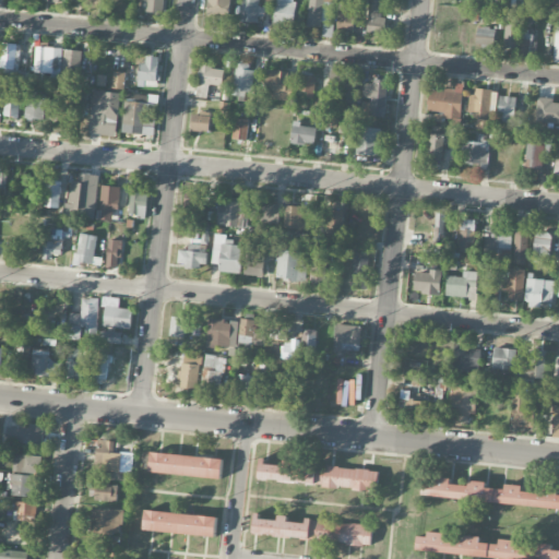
[(164,13),(164,0),(144,0),(145,12),(164,13)]
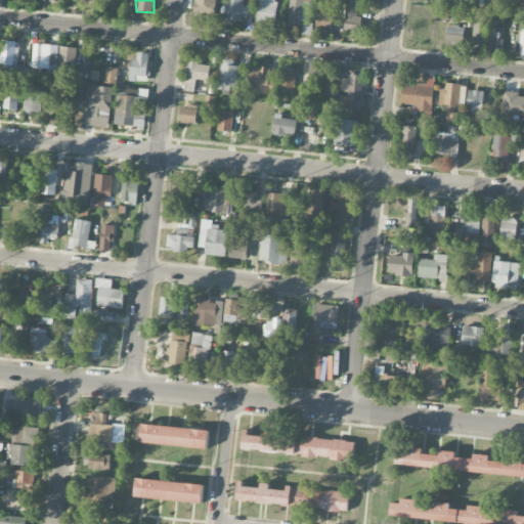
[(194,0),(194,13),(215,14),(216,0),(194,0)]
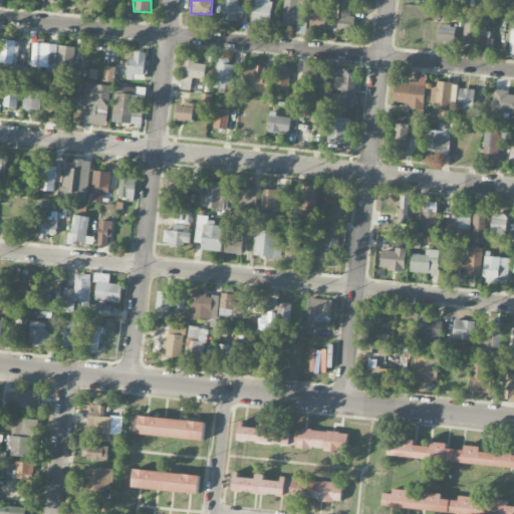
[(222,0),(222,18),(243,19),(243,6),(238,5),(238,0),(222,0)]
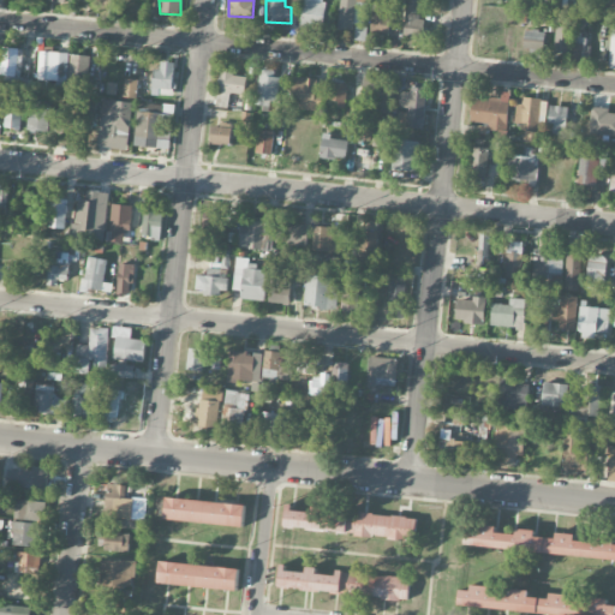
[(324,17),(324,0),(303,0),(303,23),(314,23),(315,16),(324,17)]
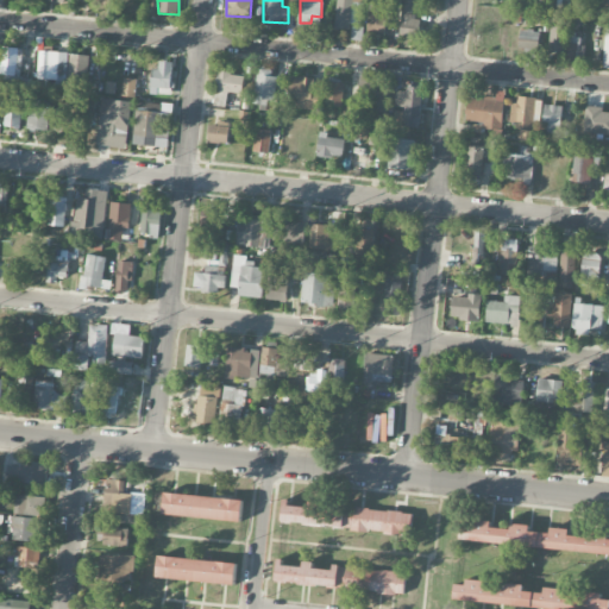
[(352,13),(352,0),(337,0),(334,27),(351,30),(351,23),(359,24),(360,14),(352,13)]
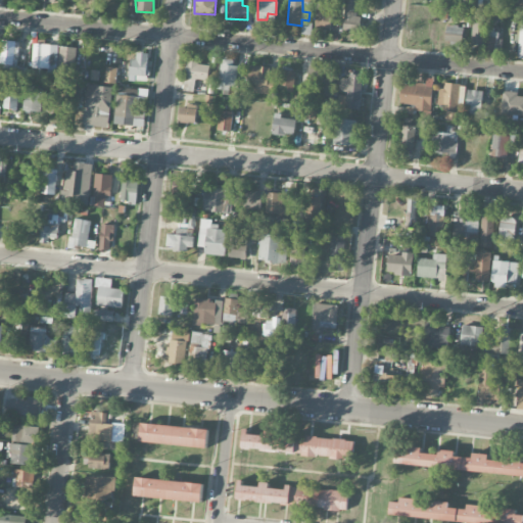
[(361,17),(354,16),(355,0),(347,0),(344,32),(360,33),(361,17)]
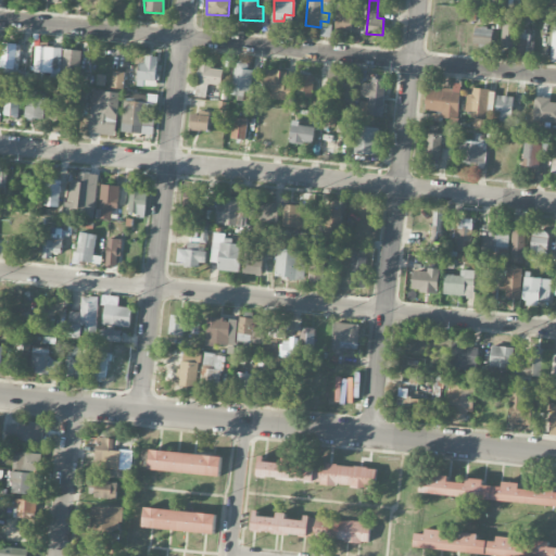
[(336,29),(352,30),(355,4),(338,2),(336,29)]
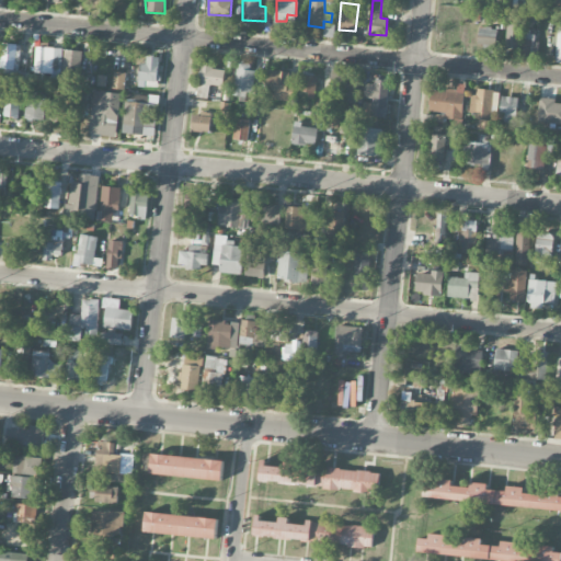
[(335,25),(325,24),(323,36),(333,37),(335,25)]
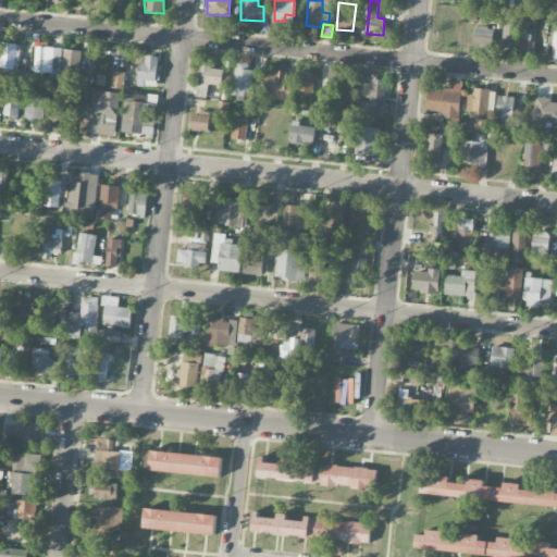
[(518,24),(503,24),(503,48),(517,49),(518,24)]
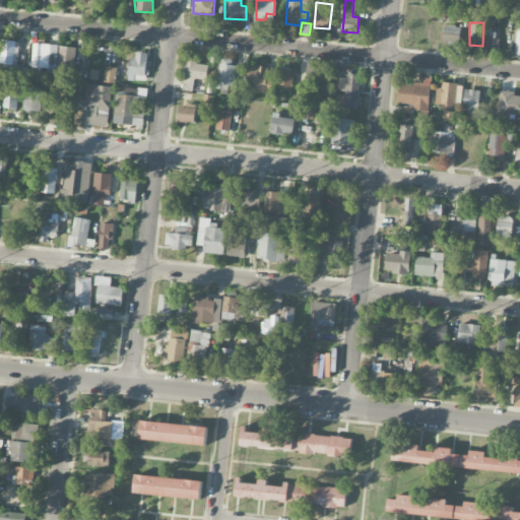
[(462,26),(444,25),(443,46),(460,47),(462,26)]
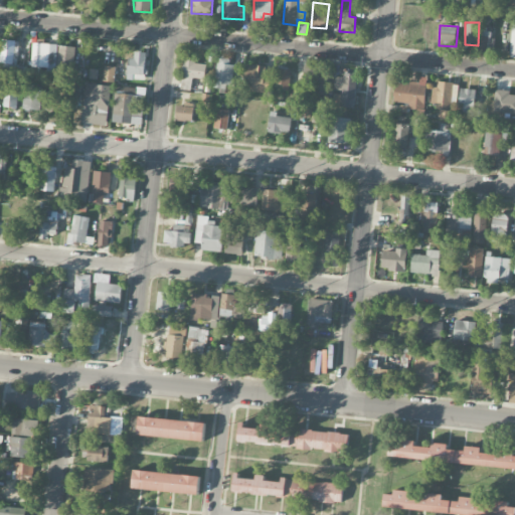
[(480,52),(490,52),(491,29),(481,28),(480,52)]
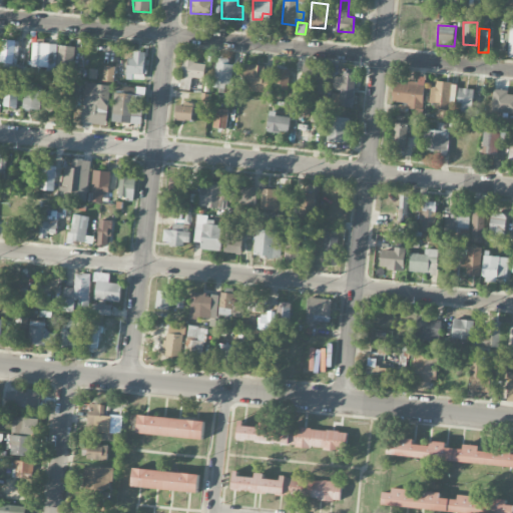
[(16,71),(18,40),(3,39),(1,71),(16,71)]
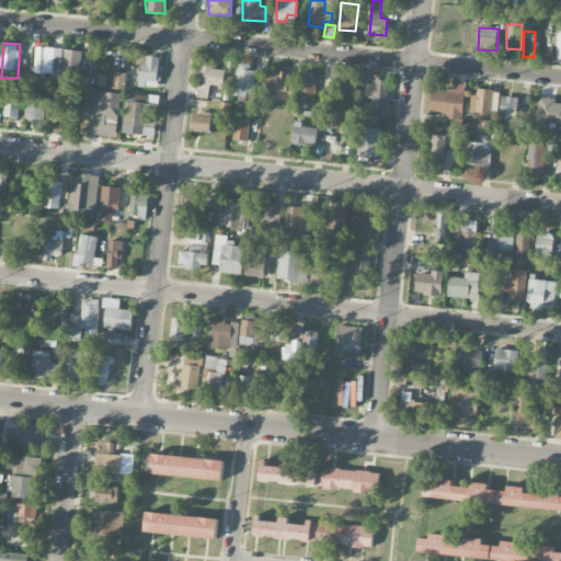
[(63,47),(35,47),(35,73),(63,75),(63,47)]
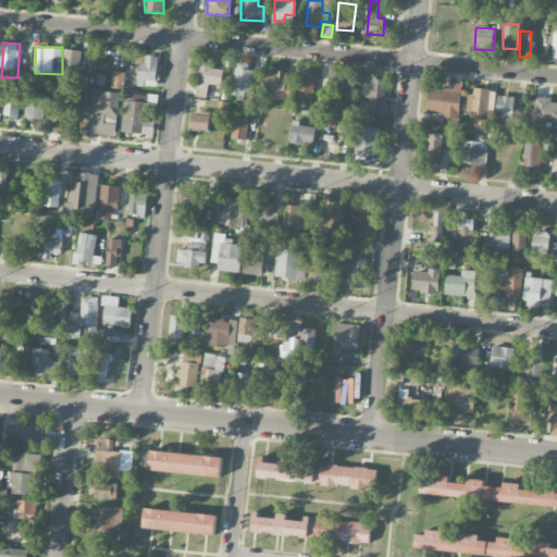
[(63,75),(81,75),(82,50),(64,50),(63,75)]
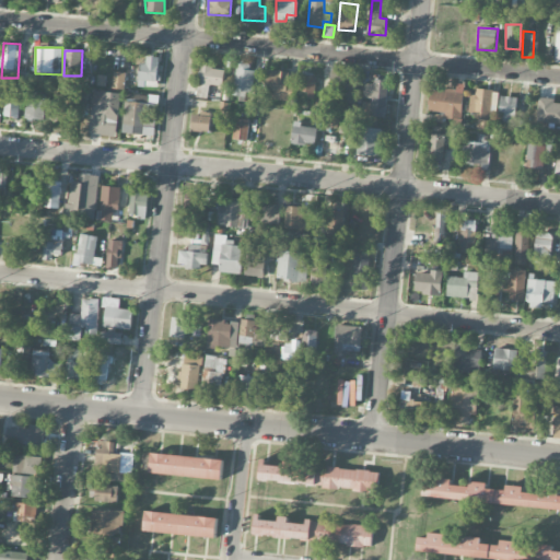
[(140,86),(158,86),(159,57),(142,57),(140,86)]
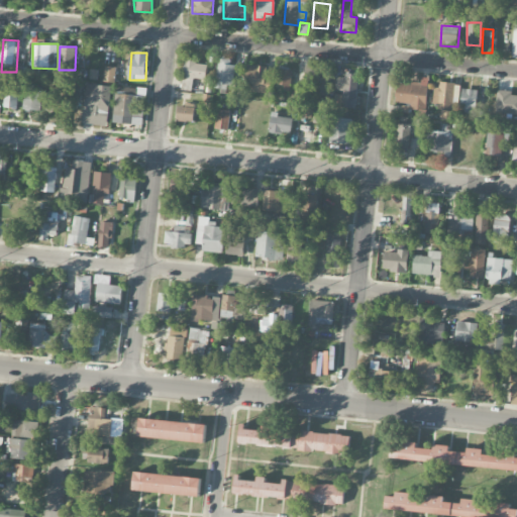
[(236,60),(220,57),(215,87),(231,89),(236,60)]
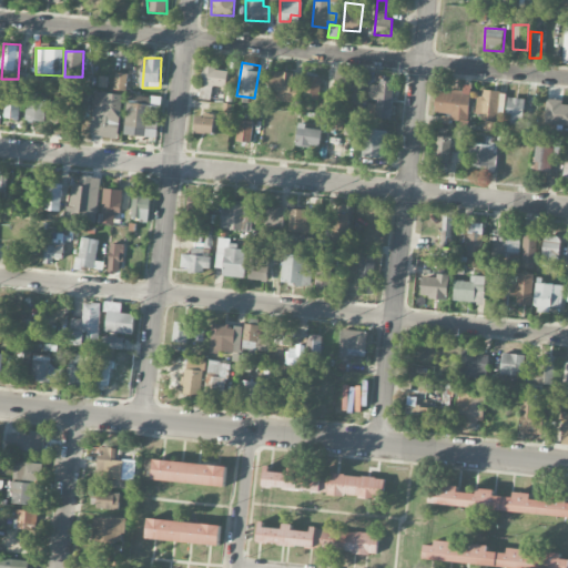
[(212,85),(226,88),(229,70),(203,67),(200,99),(211,100),(212,85)]
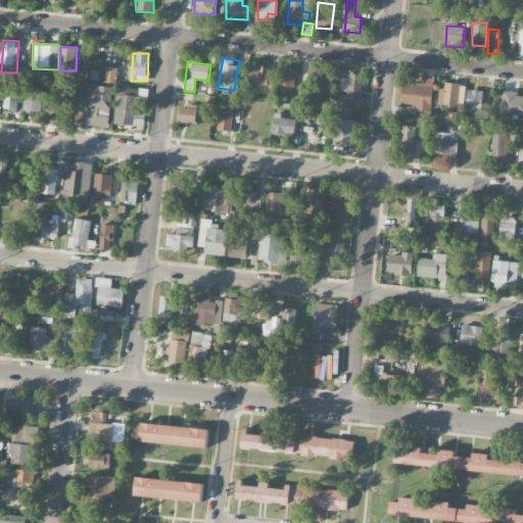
[(271,67),(250,65),(248,93),(268,95),(271,67)]
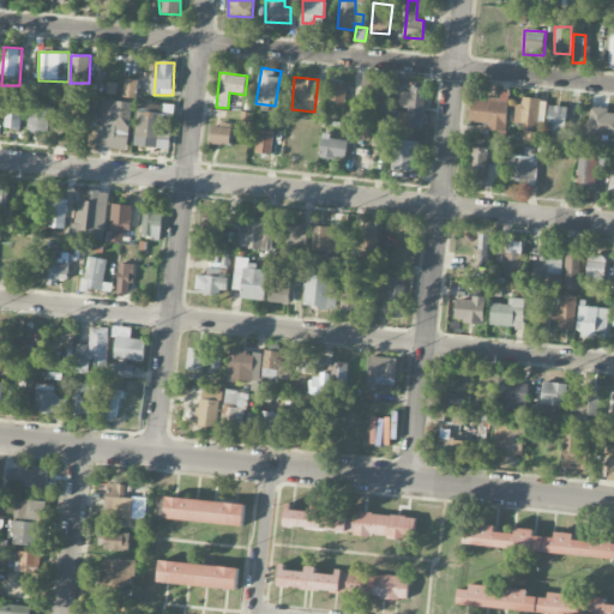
[(361,112),(391,113),(392,79),(363,78),(361,112)]
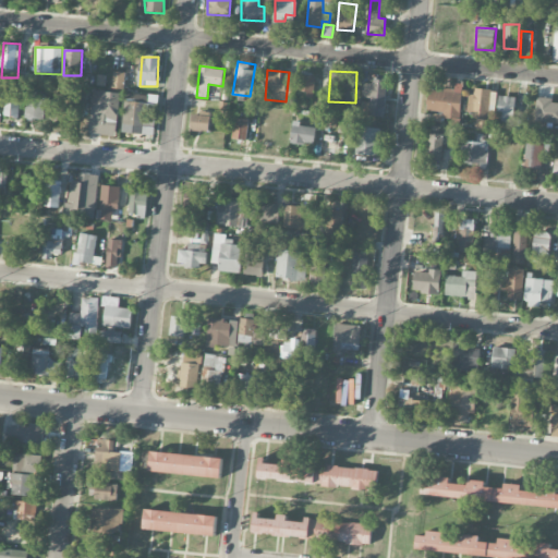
[(124,89),(126,73),(114,72),(112,88),(124,89)]
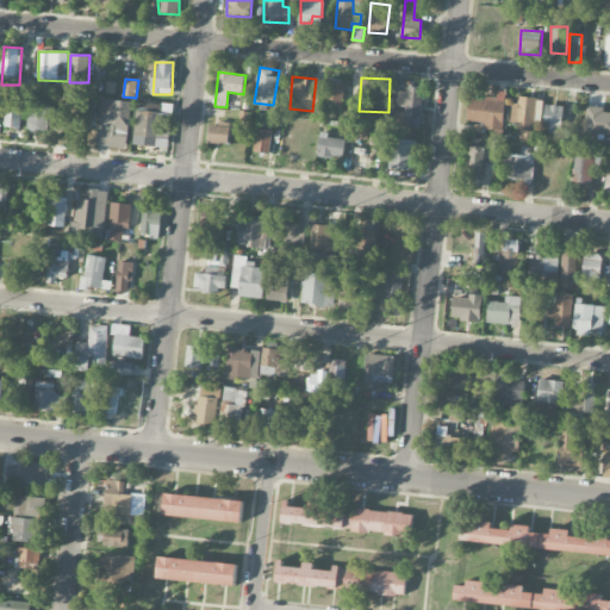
[(346,82),(325,82),(325,104),(344,104),(346,82)]
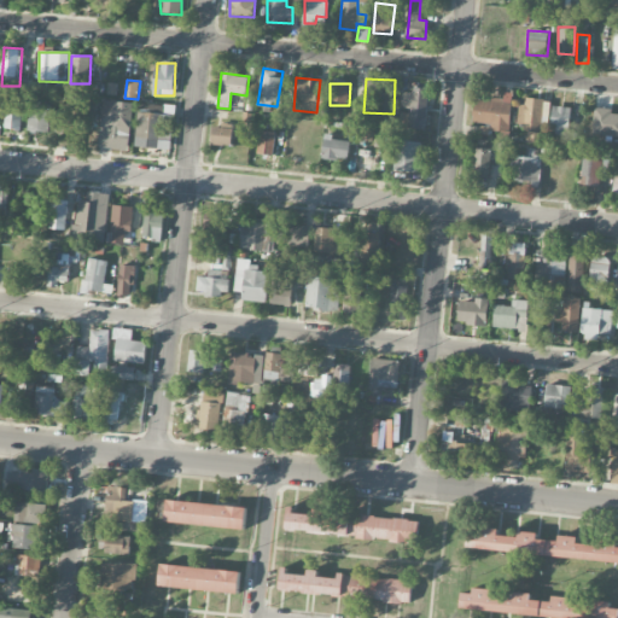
[(402,92),(401,110),(400,127),(425,129),(429,89),(413,87),(412,93),(402,92)]
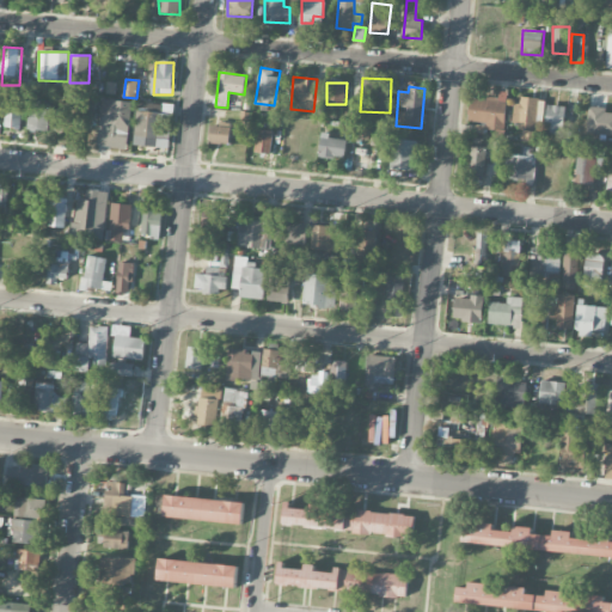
[(467,123),(505,127),(508,91),(499,91),(499,99),(471,97),(467,123)]
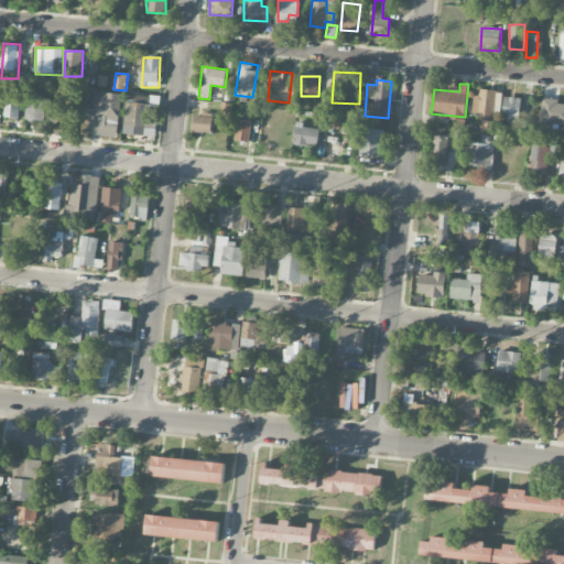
[(479,96),(475,96),(475,117),(496,118),(497,90),(479,89),(479,96)]
